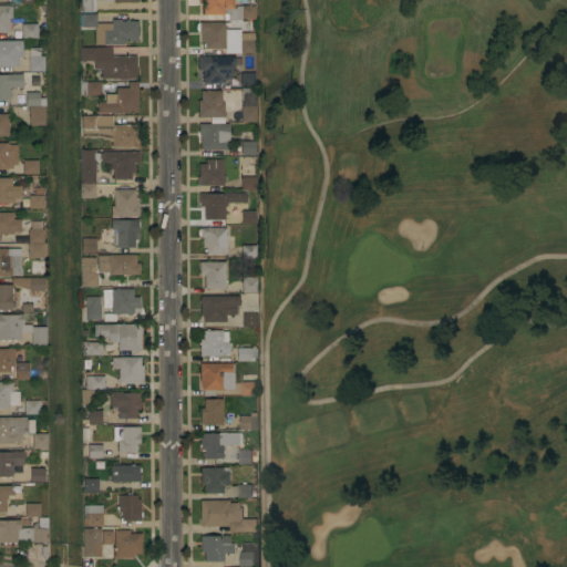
[(137,0),(137,2),(113,2),(113,0),(95,0),(95,6),(85,6),(85,7),(95,7),(95,12),(80,12),(80,6),(84,6),(84,4),(83,4),(83,0),(137,0)]
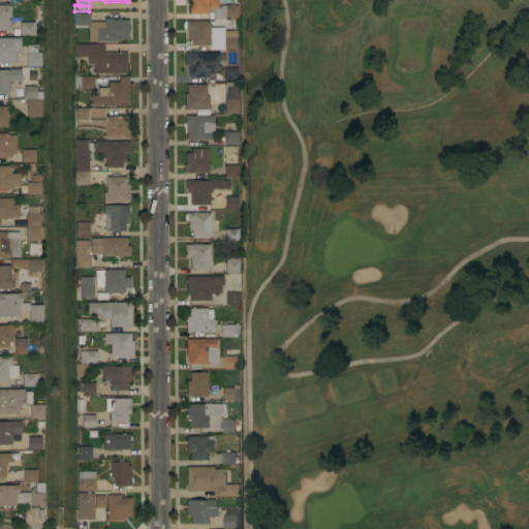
[(217,0),(217,5),(238,5),(238,18),(225,18),(225,19),(212,19),(209,19),(209,13),(189,13),(189,1),(184,1),(184,0),(217,0)]
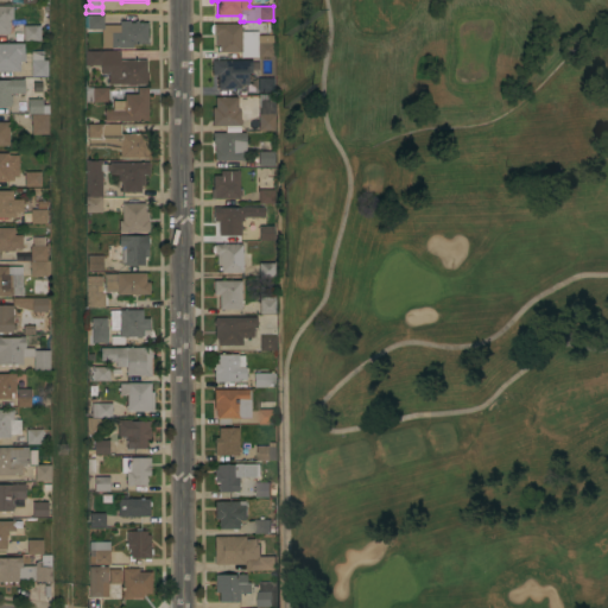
[(0,6),(12,6),(12,19),(10,19),(10,32),(8,32),(8,35),(0,35),(0,6)]
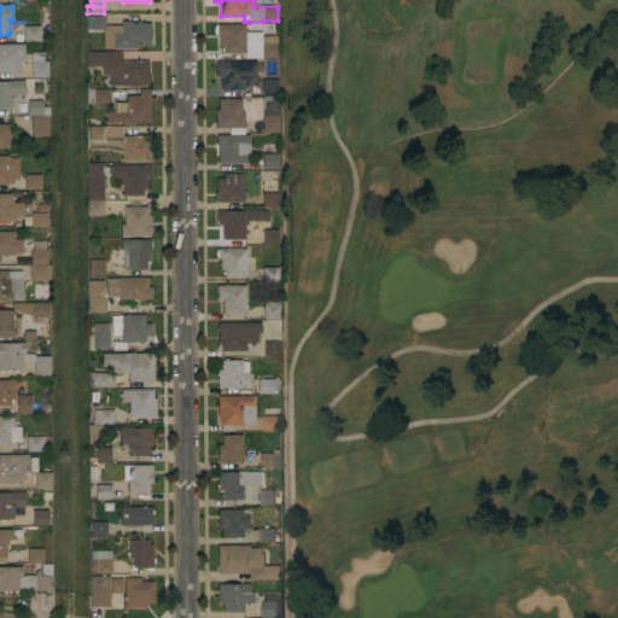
[(105,29),(88,30),(88,29),(86,29),(86,24),(88,24),(88,18),(86,18),(86,15),(105,15),(105,29)]
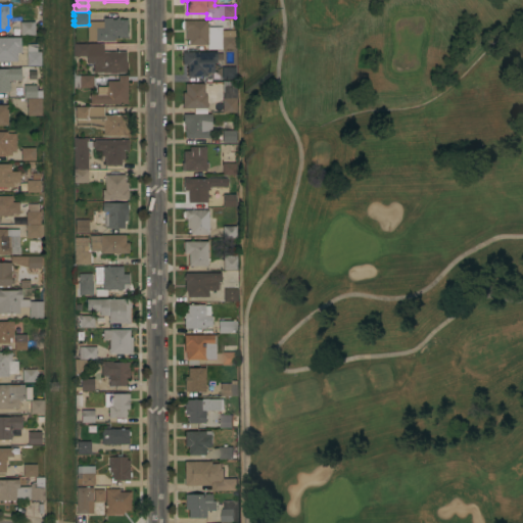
[(127,38),(113,38),(113,41),(95,41),(95,28),(102,28),(102,26),(101,26),(101,21),(102,21),(102,17),(111,17),(111,19),(115,19),(115,18),(119,18),(119,19),(127,19),(127,38)]
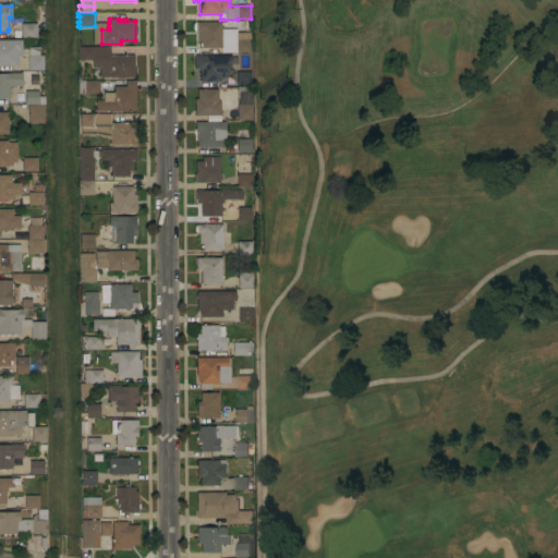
[(221,22),(221,28),(237,28),(237,39),(249,39),(249,41),(251,41),(251,52),(238,52),(221,52),(220,48),(201,48),(201,41),(197,41),(197,32),(195,32),(195,22),(221,22)]
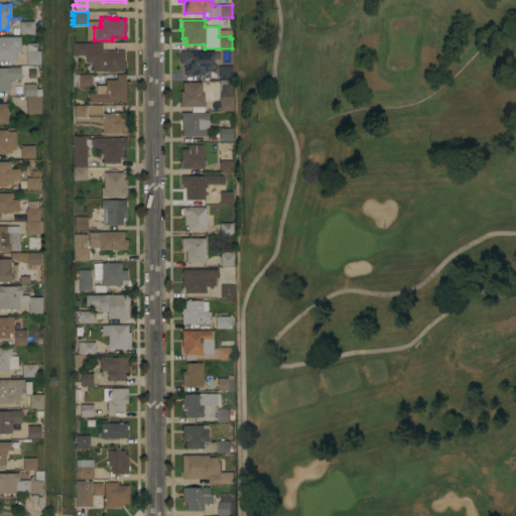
[(33,21),(33,34),(19,34),(19,21),(33,21)]
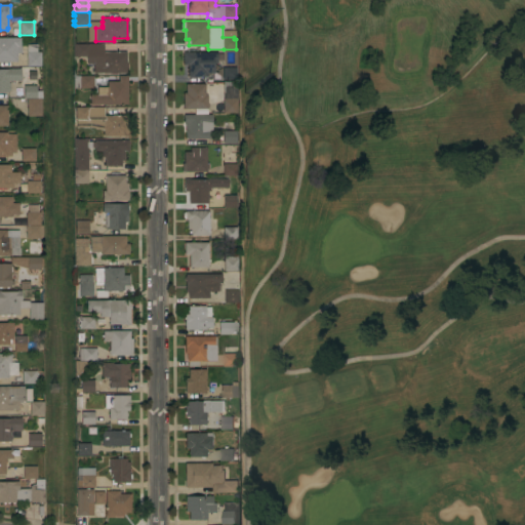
[(0,37),(21,37),(21,46),(22,46),(22,53),(16,53),(16,62),(0,62),(0,37)]
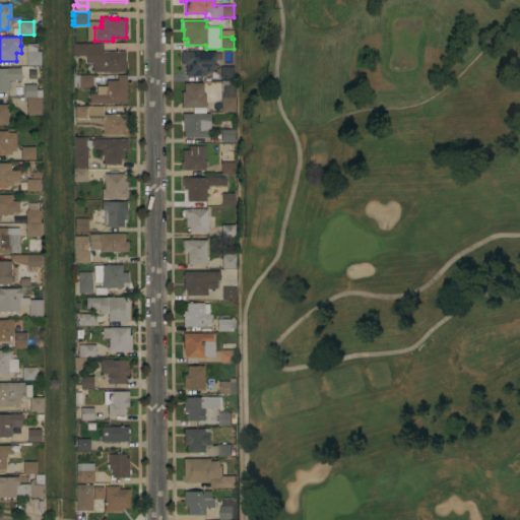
[(72,44),(103,43),(103,52),(125,51),(125,63),(126,63),(126,69),(125,69),(125,72),(92,72),(92,63),(85,63),(85,56),(72,56),(72,44)]
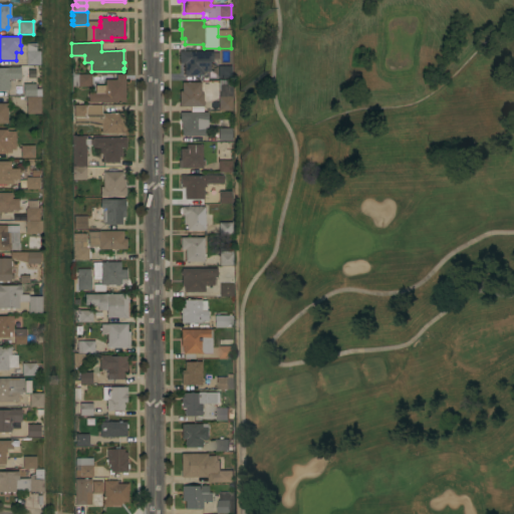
[(26,43),(36,43),(36,50),(40,50),(40,64),(26,64),(26,43)]
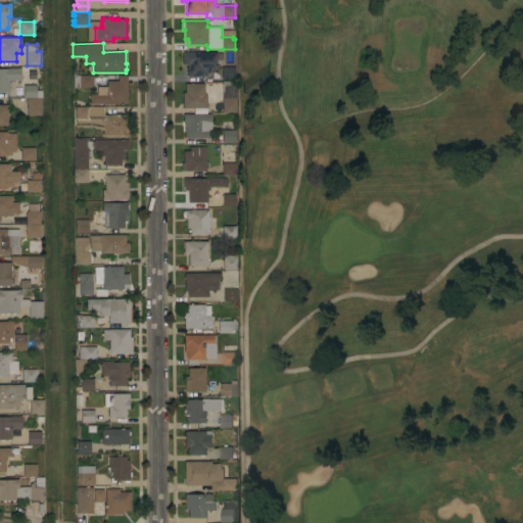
[(216,51),(216,62),(212,62),(214,73),(206,73),(206,77),(187,77),(187,64),(182,64),(182,52),(216,51)]
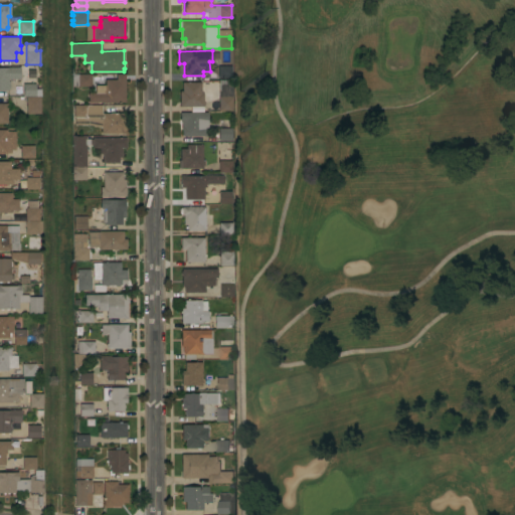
[(231,65),(231,77),(218,77),(218,65),(231,65)]
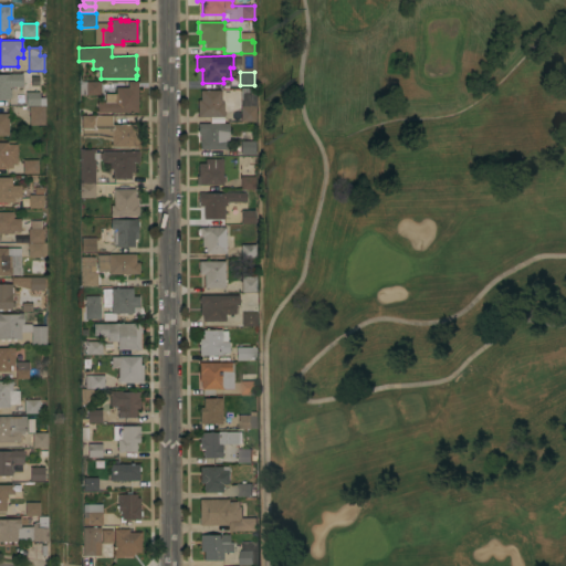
[(0,74),(22,74),(22,87),(9,87),(9,90),(11,90),(11,98),(9,98),(9,100),(0,100),(0,74)]
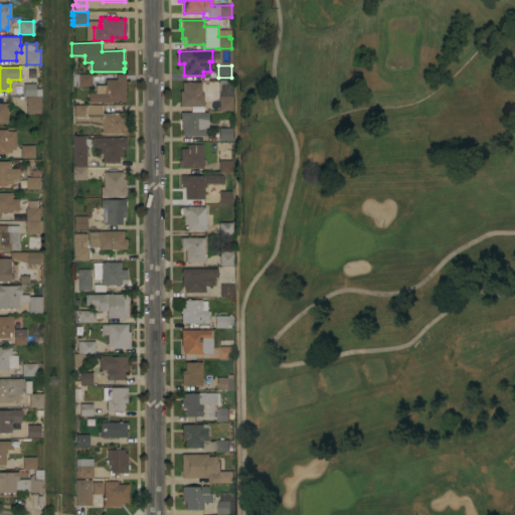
[(90,103),(90,93),(96,93),(96,86),(105,86),(105,79),(116,79),(116,74),(125,73),(126,102),(90,103)]
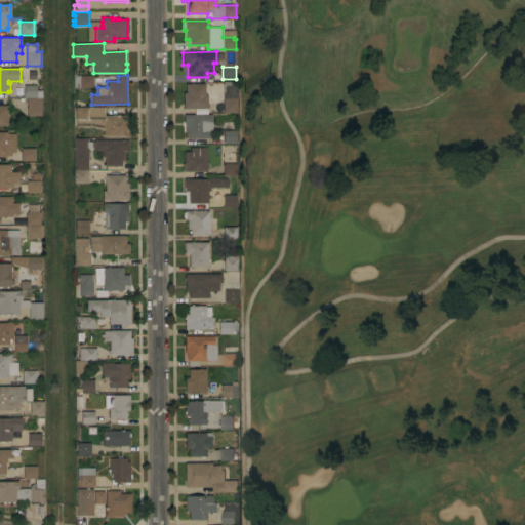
[(93,88),(74,88),(74,76),(93,76),(93,88)]
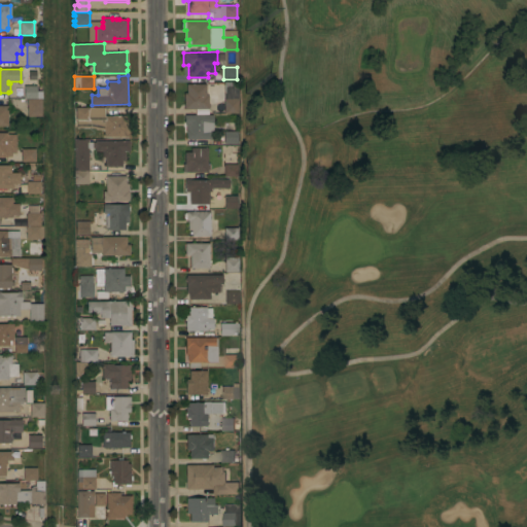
[(238,113),(224,113),(223,81),(238,81),(238,113)]
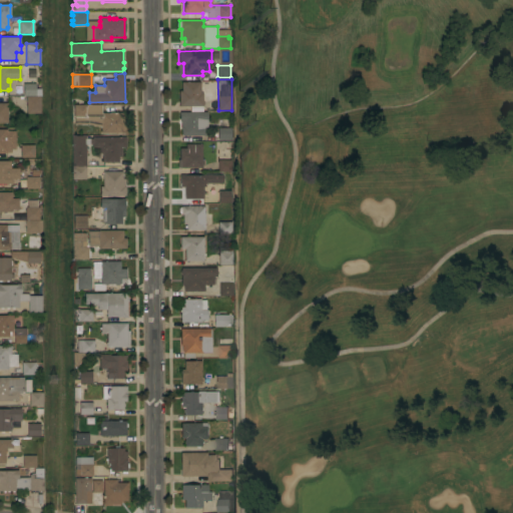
[(200,82),(200,92),(202,92),(202,101),(203,101),(203,104),(202,104),(202,106),(179,106),(179,90),(181,90),(181,82),(200,82)]
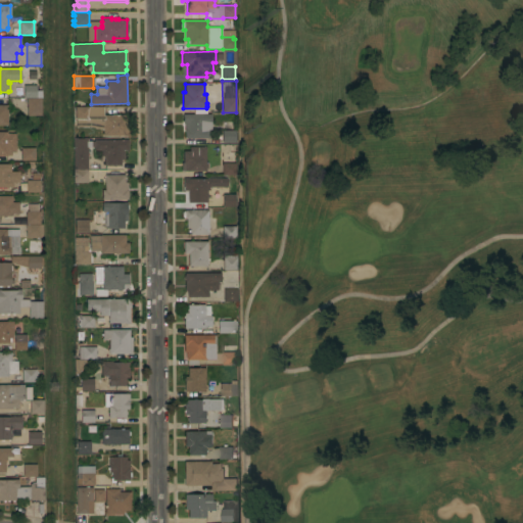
[(36,85),(36,90),(42,90),(42,98),(24,98),(24,85),(36,85)]
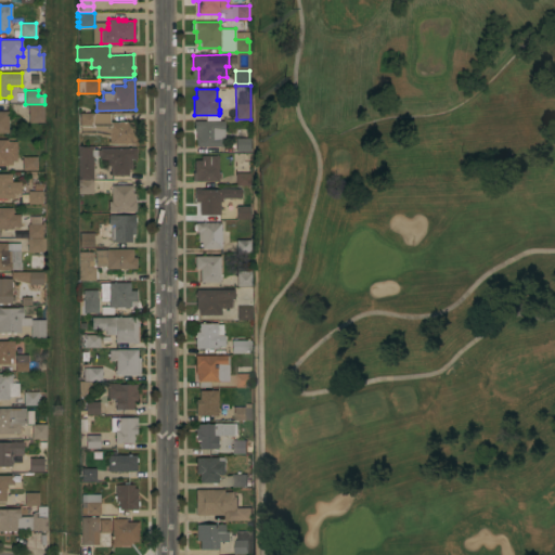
[(43,123),(28,123),(28,104),(43,104),(43,123)]
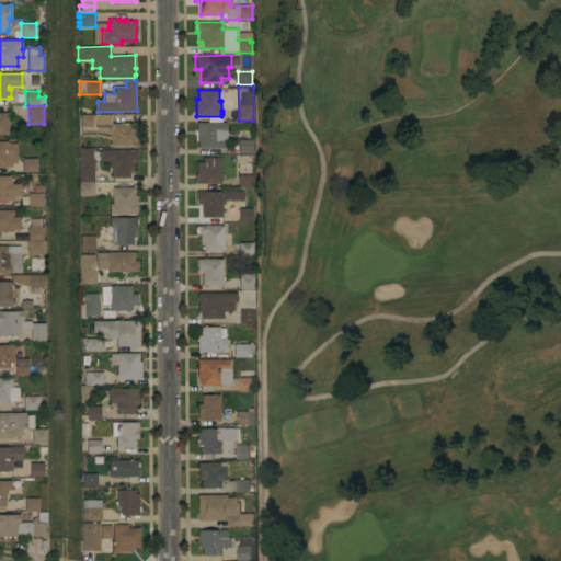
[(81,136),(81,114),(111,114),(111,123),(135,123),(135,135),(137,135),(137,144),(136,144),(136,146),(111,146),(111,139),(95,136),(81,136)]
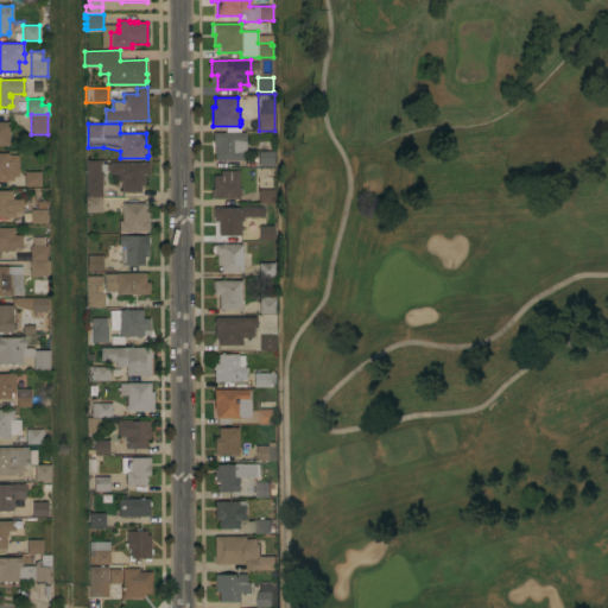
[(246,133),(246,152),(244,152),(244,160),(214,160),(214,143),(213,143),(213,133),(246,133)]
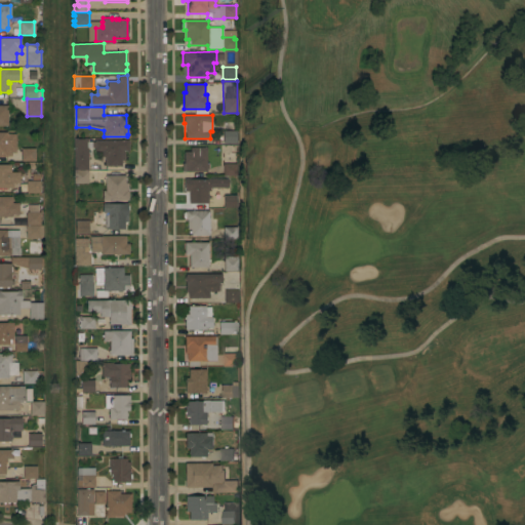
[(236,143),(223,143),(223,130),(236,130),(236,143)]
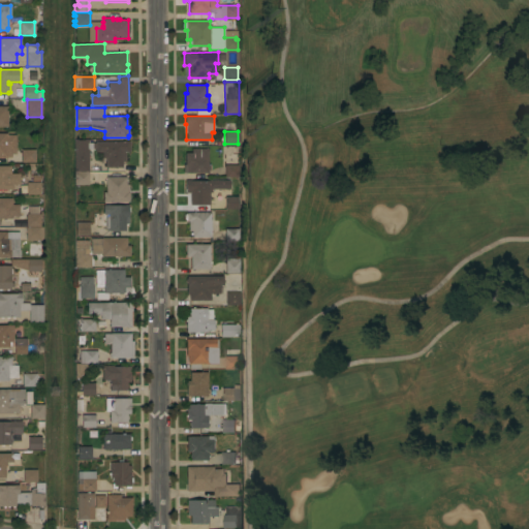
[(0,133),(7,133),(7,134),(16,134),(17,154),(11,154),(11,157),(7,157),(7,158),(0,158),(0,133)]
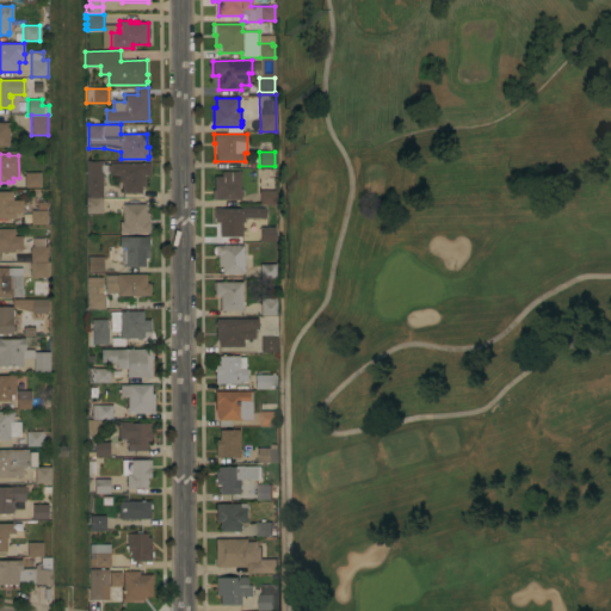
[(149,164),(149,176),(146,176),(146,187),(142,187),(142,193),(123,193),(123,192),(122,192),(122,190),(121,190),(121,183),(118,183),(118,176),(110,176),(110,172),(103,172),(103,214),(85,214),(85,164),(149,164)]
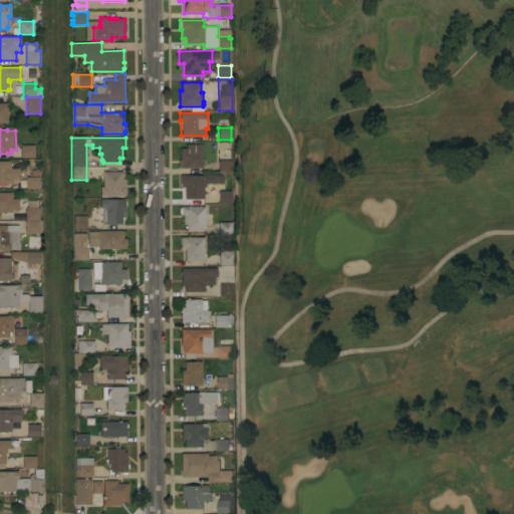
[(202,144),(202,160),(204,160),(204,165),(202,165),(202,168),(178,168),(178,160),(180,160),(180,149),(186,149),(186,144),(202,144)]
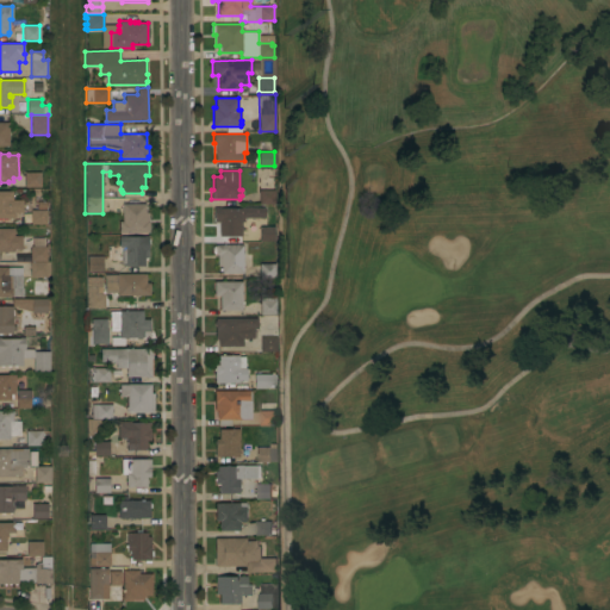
[(41,172),(41,187),(24,187),(24,172),(41,172)]
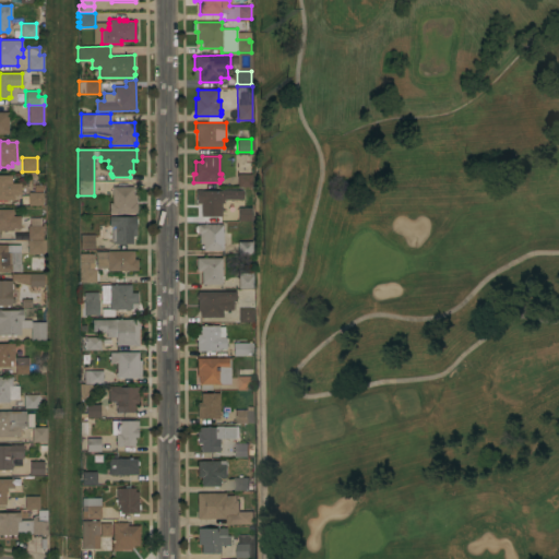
[(252,162),(252,175),(251,175),(251,187),(238,187),(237,175),(238,175),(238,163),(252,162)]
